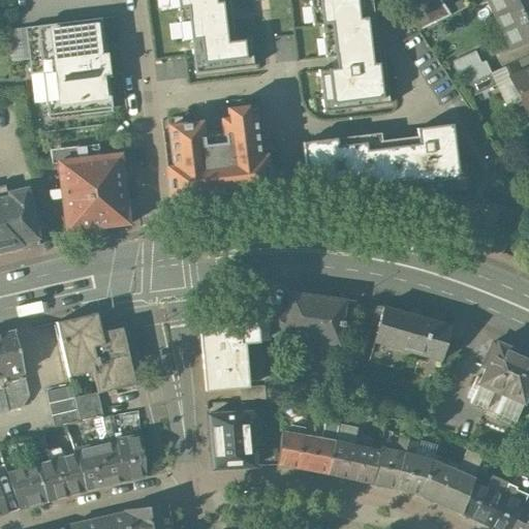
[(190,40),(194,73),(253,66),(250,38),(234,40),(228,0),(166,0),(168,9),(177,8),(181,41),(190,40)]
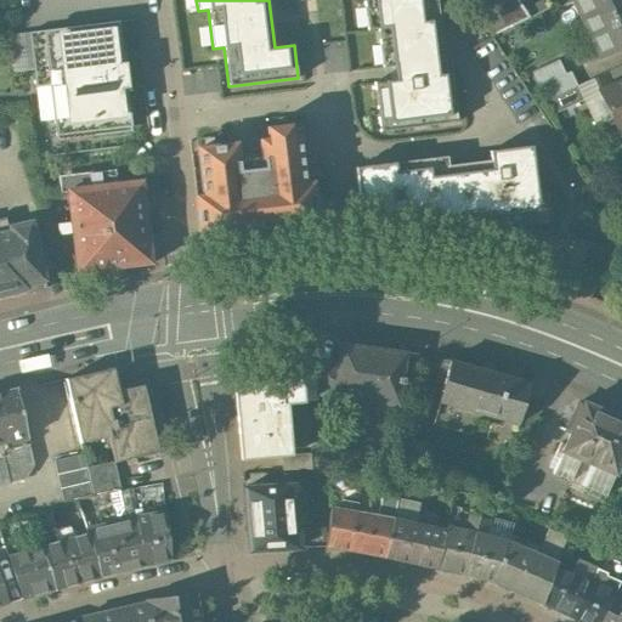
[(363,0),(367,30),(378,29),(382,68),(395,67),(396,80),(373,83),(379,133),(458,123),(452,73),(446,73),(436,0),(363,0)]
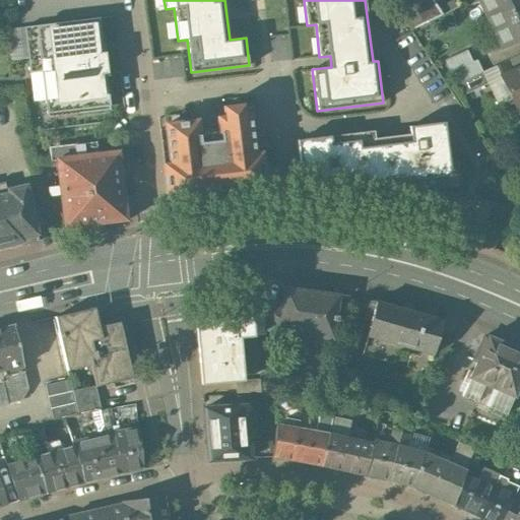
[(432,0),(391,0),(411,30),(443,16),(432,0)]
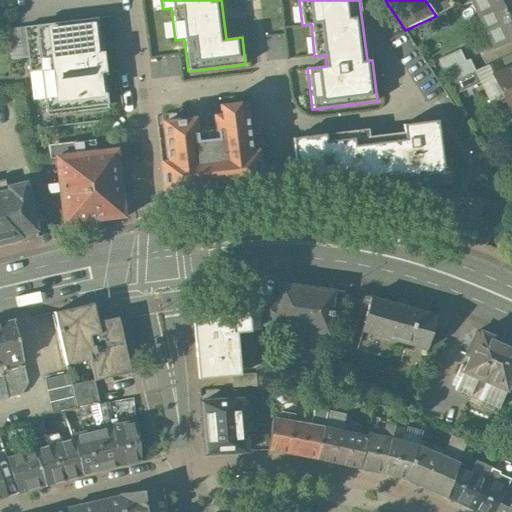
[(511,0),(471,0),(480,16),(485,14),(491,27),(486,29),(495,49),(511,40),(511,0)]
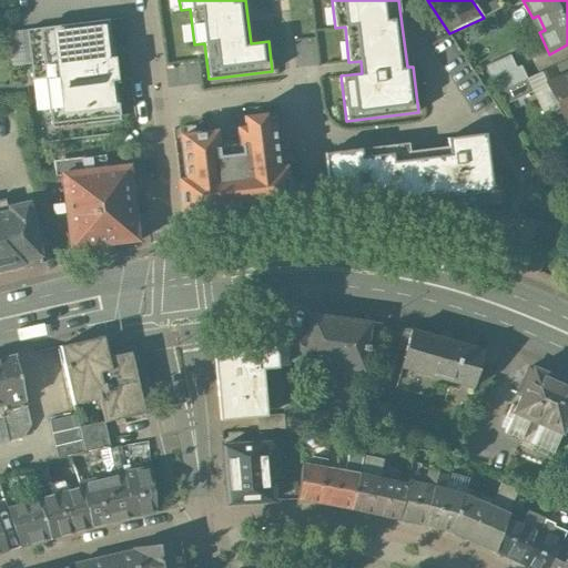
[(112,21),(58,27),(67,111),(121,105),(112,21)]
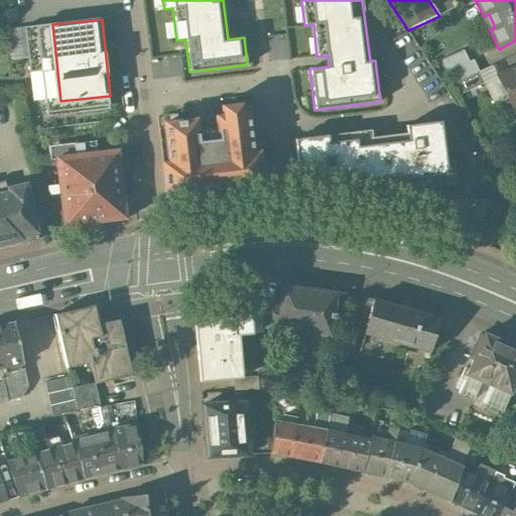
[(463,51),(442,61),(448,74),(453,73),(452,71),(469,63),(463,51)]
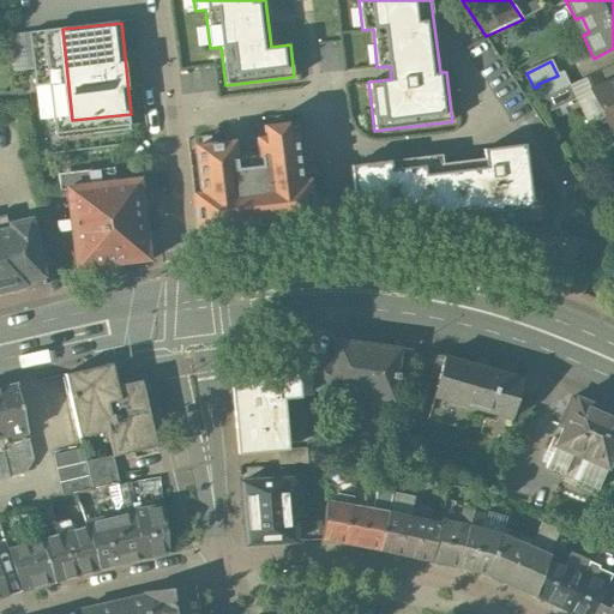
[(558,76),(537,84),(539,86),(543,98),(570,86),(564,73),(558,76)]
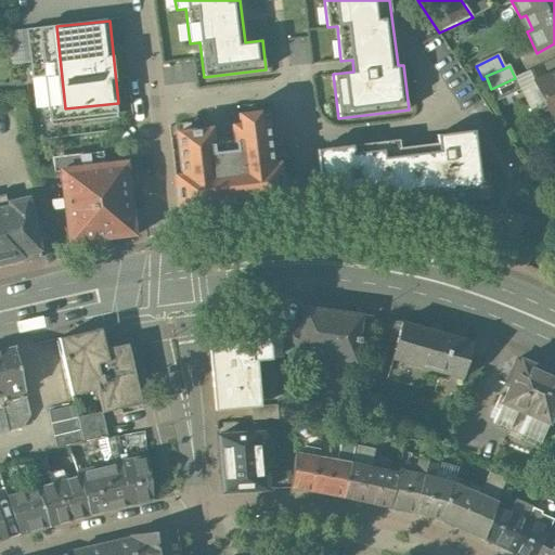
[(554,73),(534,84),(549,116),(554,113),(554,73)]
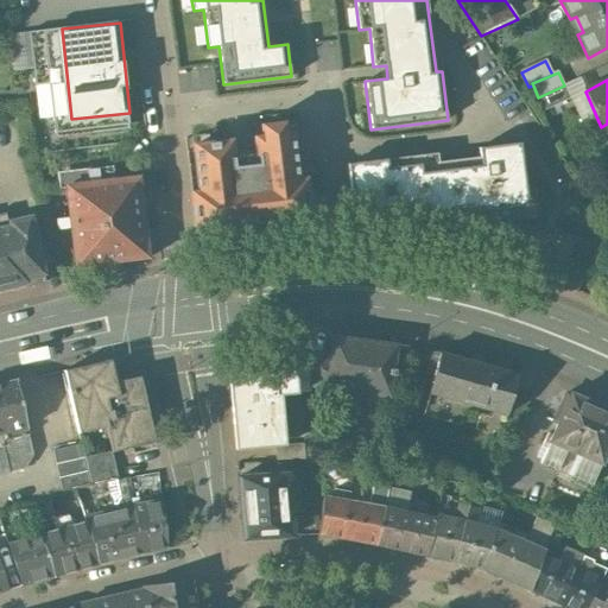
[(564,86),(538,97),(545,112),(571,100),(564,86)]
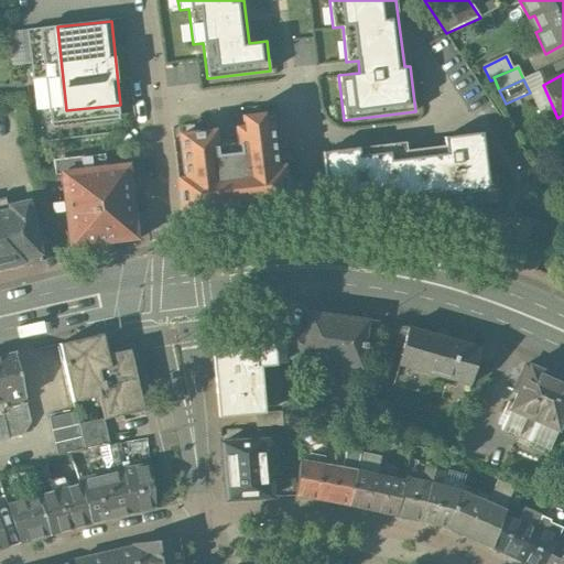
[(236,126),(237,142),(216,144),(214,129),(180,133),(185,175),(177,176),(182,213),(286,199),(283,164),(275,165),(271,122),(263,123),(262,112),(242,114),(242,126),(236,126)]
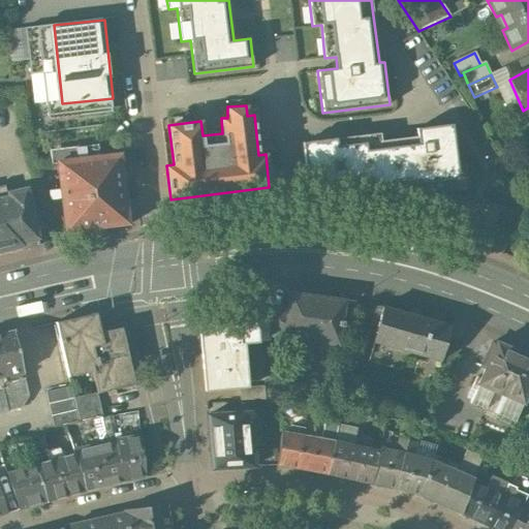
[(379,133),(302,143),(308,190),(368,183),(369,190),(459,180),(452,124),(415,128),(416,137),(380,142),(379,133)]
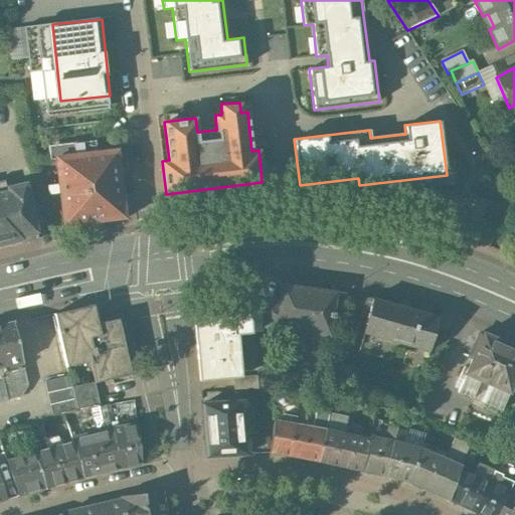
[(117,153),(97,156),(95,151),(91,147),(84,147),(79,147),(76,150),(75,153),(75,157),(56,160),(64,225),(125,218),(117,153)]
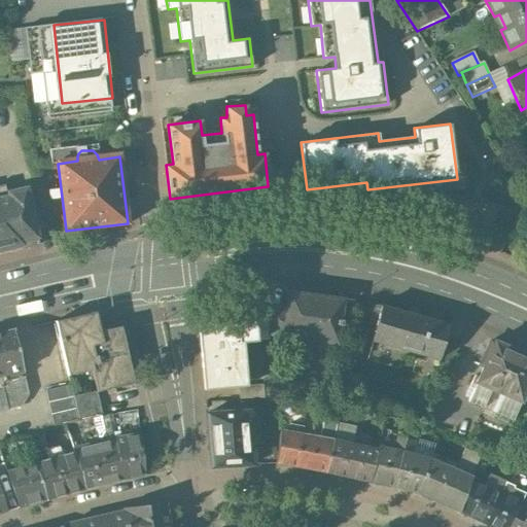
[(0,253),(15,250),(39,245),(26,189),(6,194),(4,185),(0,186),(0,253)]
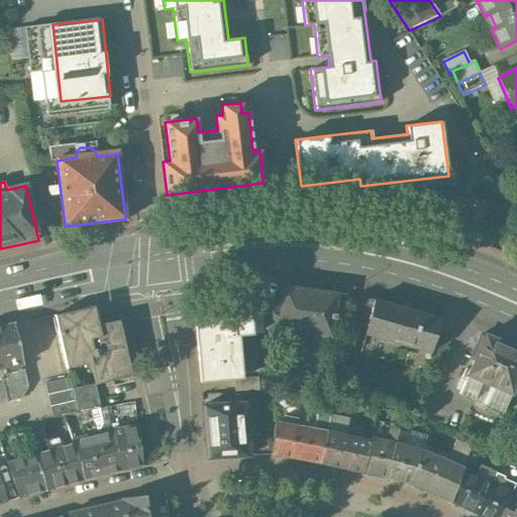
[(337,294),(283,288),(281,303),(278,330),(311,335),(328,337),(331,337),(332,327),(335,328),(335,321),(336,315),(334,315),(337,294)]
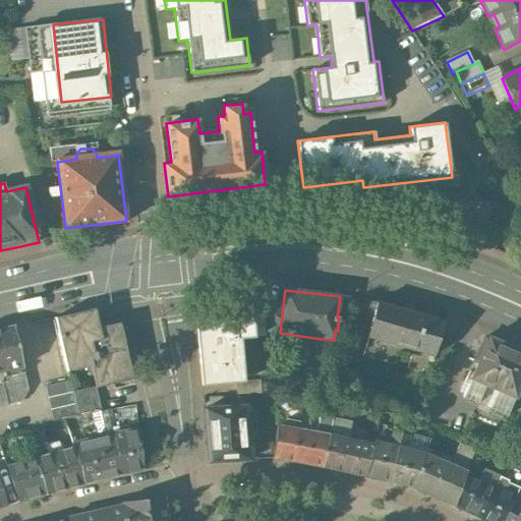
[(353,298),(340,296),(337,317),(339,317),(338,324),(348,325),(353,298)]
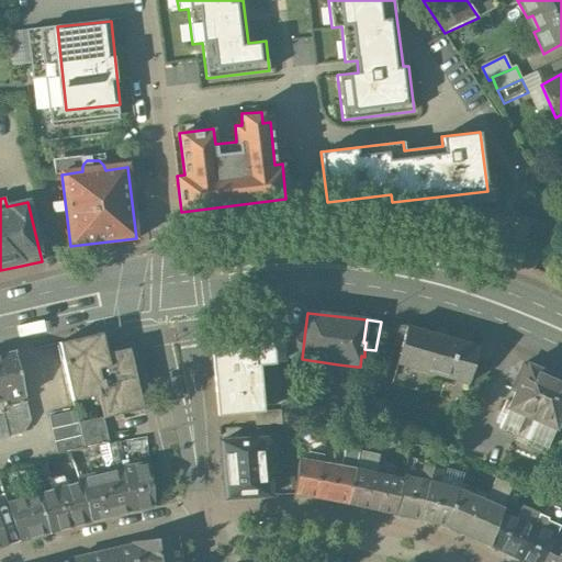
[(407,326),(401,325),(394,347),(401,348),(407,326)]
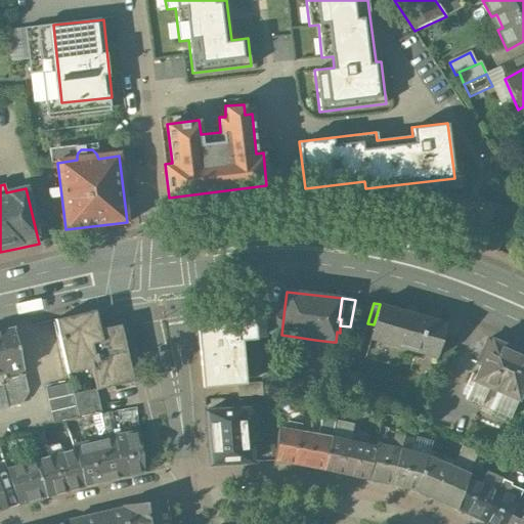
[(446,323),(380,304),(374,324),(369,339),(402,348),(437,357),(443,334),(446,323)]
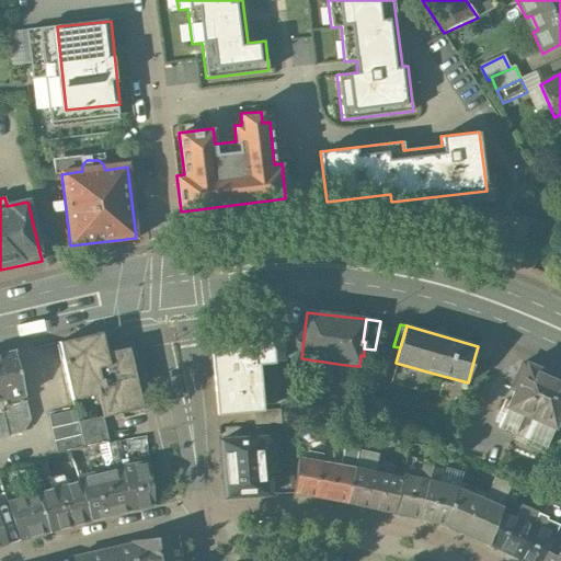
[(256,344),(216,348),(221,411),(258,408),(254,365),(286,363),(286,357),(287,327),(255,330),(256,344)]
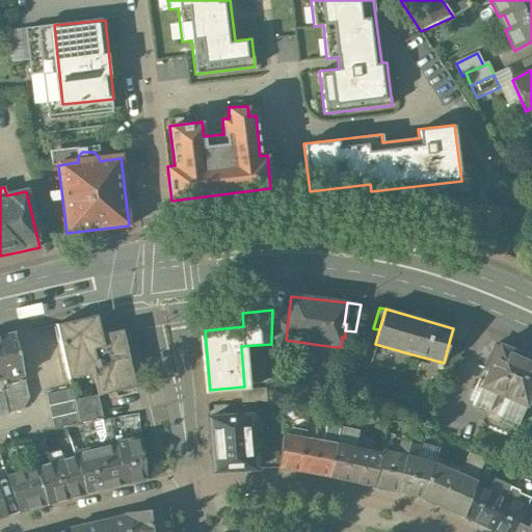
[(289,312),(272,310),(271,339),(286,340),(289,312)]
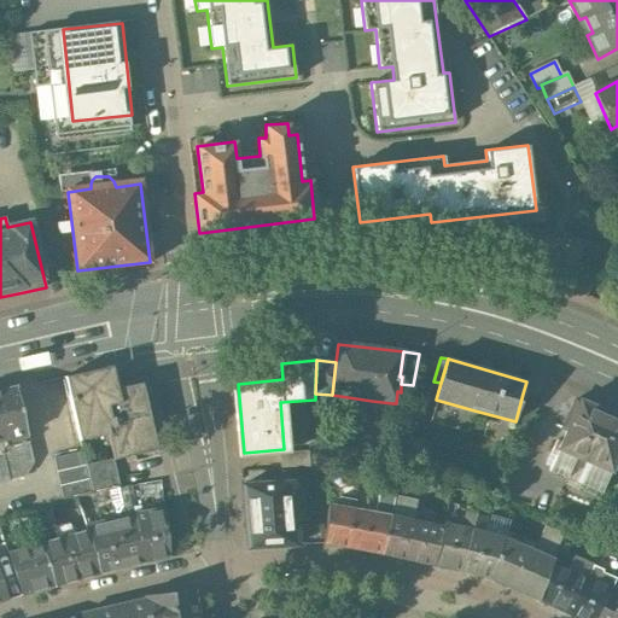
[(143,383),(117,389),(112,367),(65,378),(80,441),(108,435),(112,459),(114,460),(157,450),(143,383)]
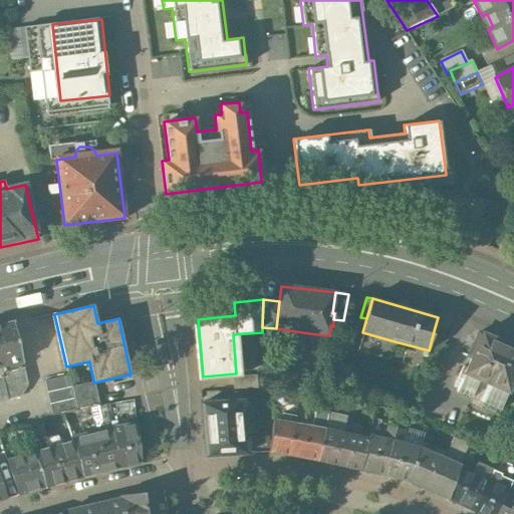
[(450,331),(435,327),(429,350),(436,351),(440,350),(443,347),(450,331)]
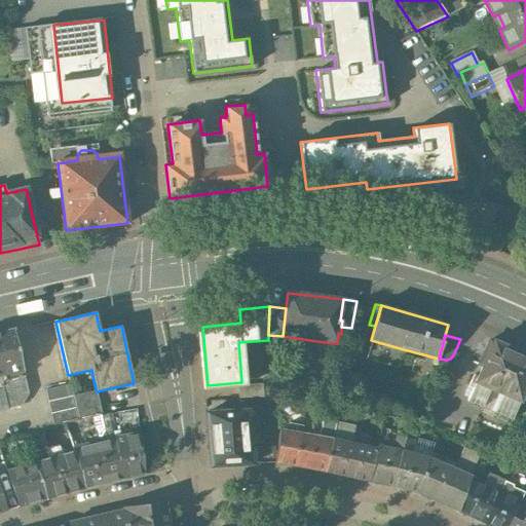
[(0,336),(0,410),(7,409),(5,404),(7,404),(1,375),(12,373),(5,343),(0,336)]
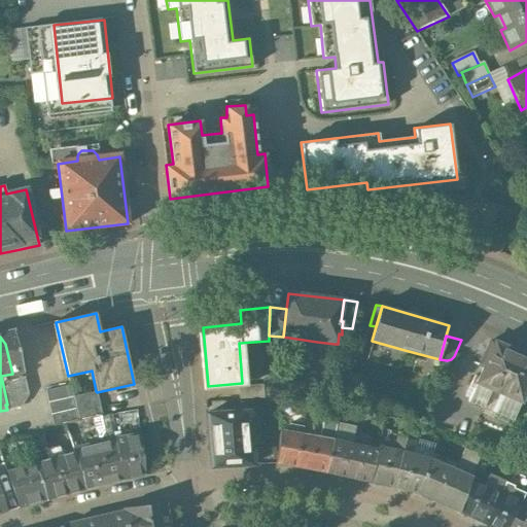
[(405,350),(372,341),(366,359),(398,369),(405,350)]
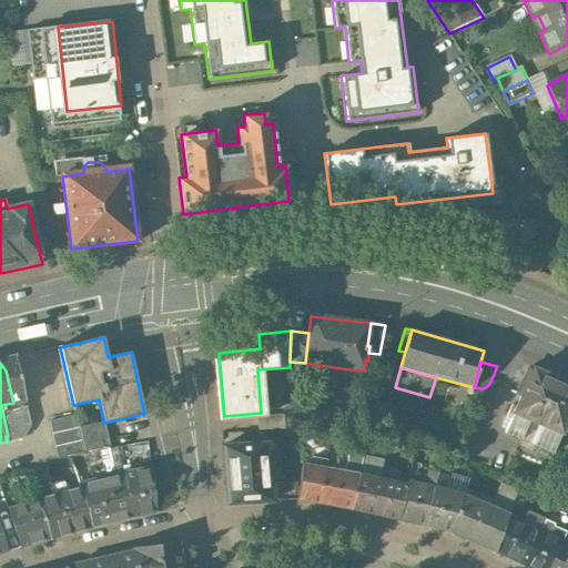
[(361,371),(342,368),(340,379),(359,382),(361,371)]
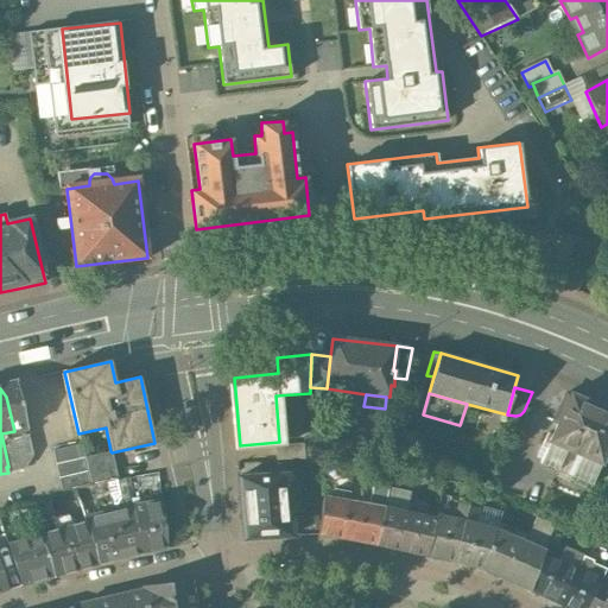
[(607,412),(568,396),(564,397),(562,398),(552,423),(558,425),(550,443),(565,450),(581,456),(599,464),(607,443),(607,412)]
